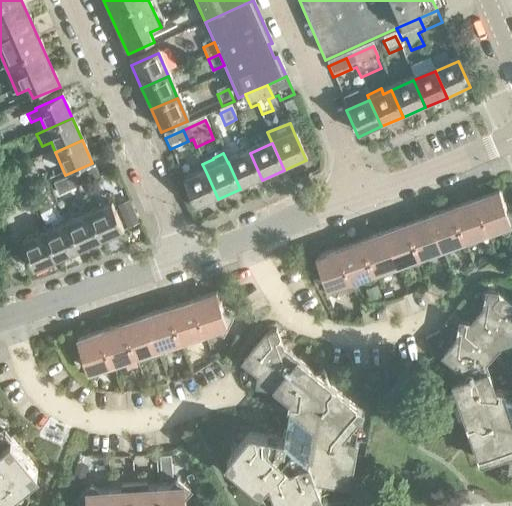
[(262,180),(250,153),(228,162),(240,189),(262,180)]
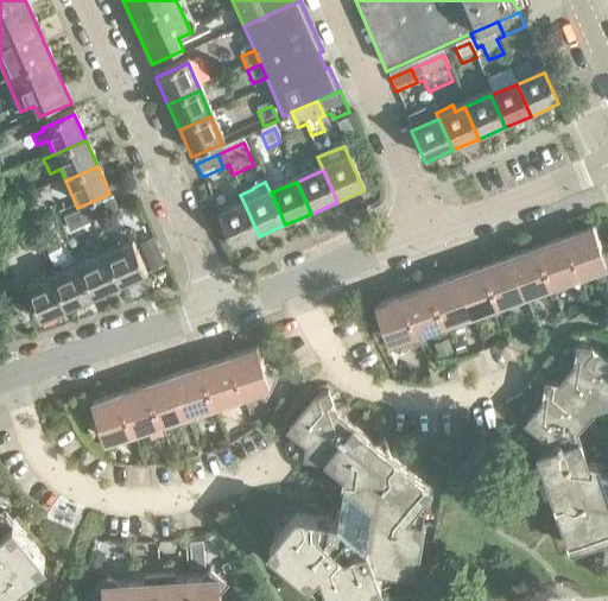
[(90,210),(96,225),(119,214),(113,201),(90,210)]
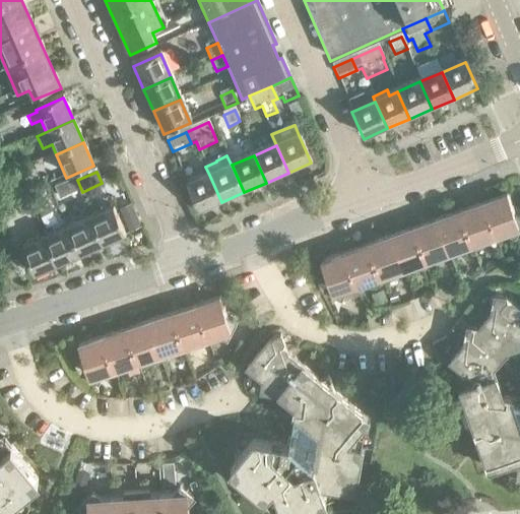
[(19,185),(18,183),(15,175),(0,181),(0,192),(6,205),(16,200),(11,189),(19,185)]
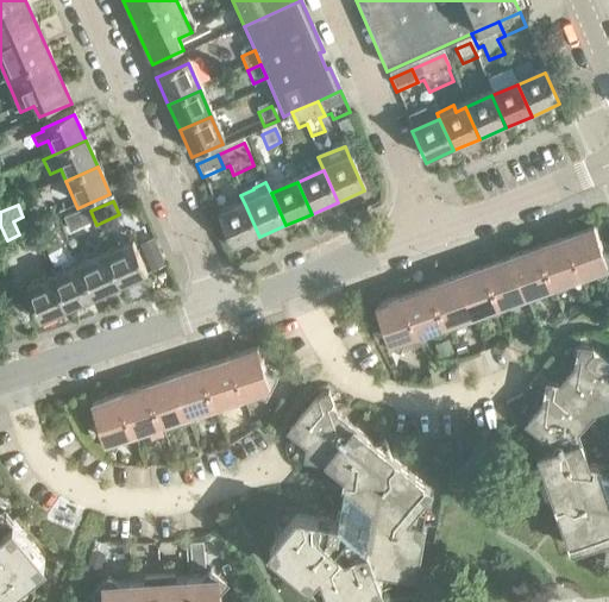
[(259,237),(245,205),(218,217),(232,249),(259,237)]
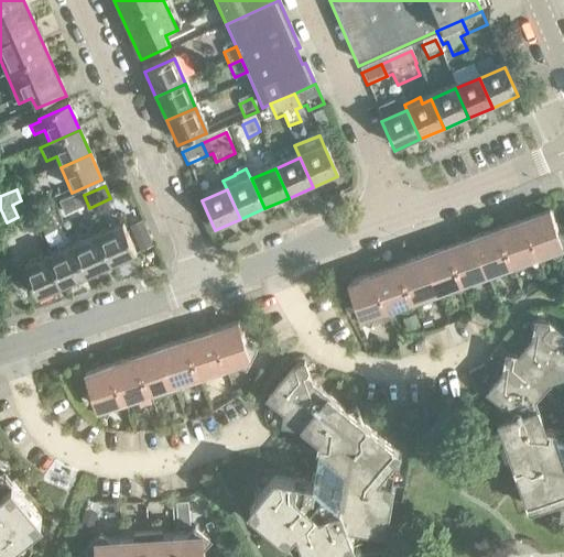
[(65,218),(89,208),(84,195),(60,206),(65,218)]
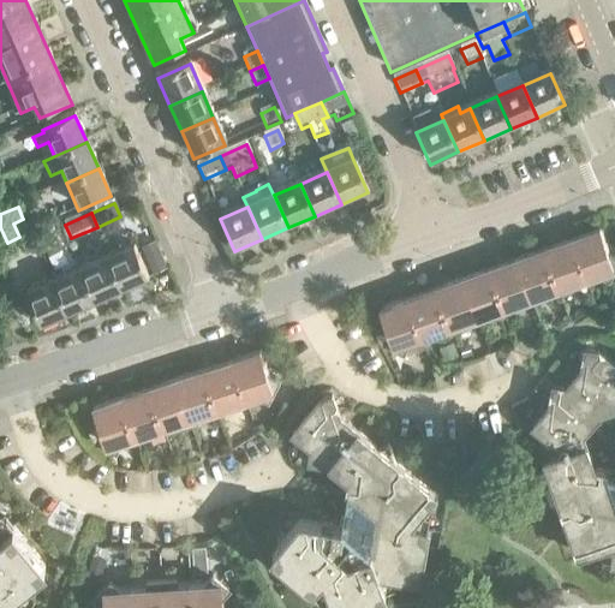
[(34,239),(40,254),(53,246),(48,233),(34,239)]
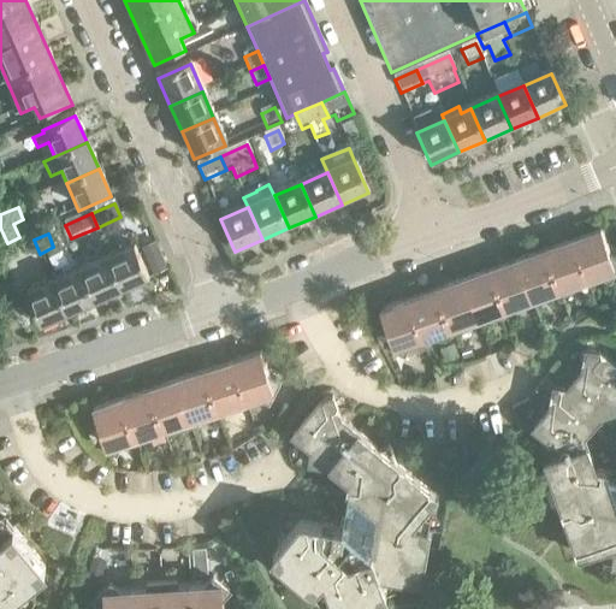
[(572,243),(585,282),(600,277),(609,282),(615,265),(615,261),(609,258),(599,234),(572,243)]
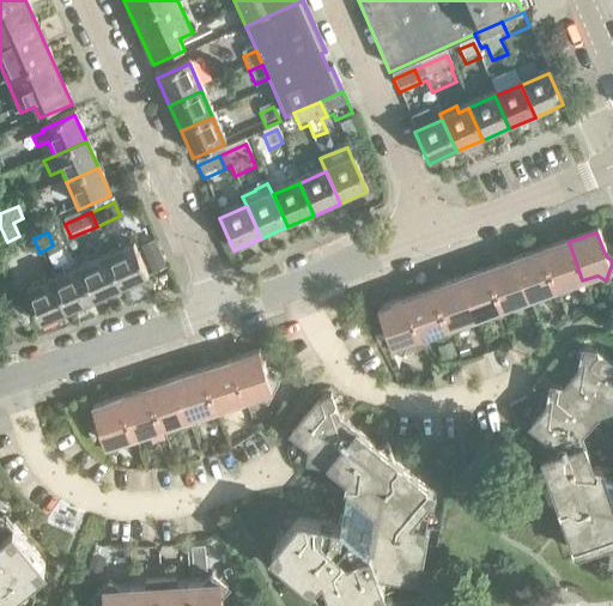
[(28,258),(40,253),(34,238),(20,244),(28,258)]
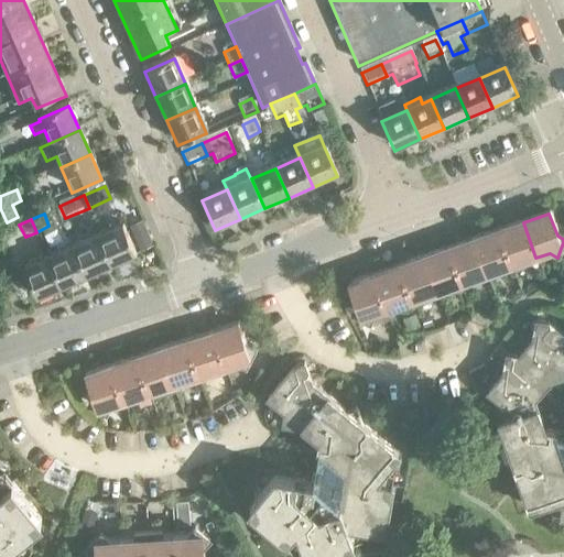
[(524,262),(535,258),(523,222),(500,231),(498,231),(513,273),(525,268),(524,262)]
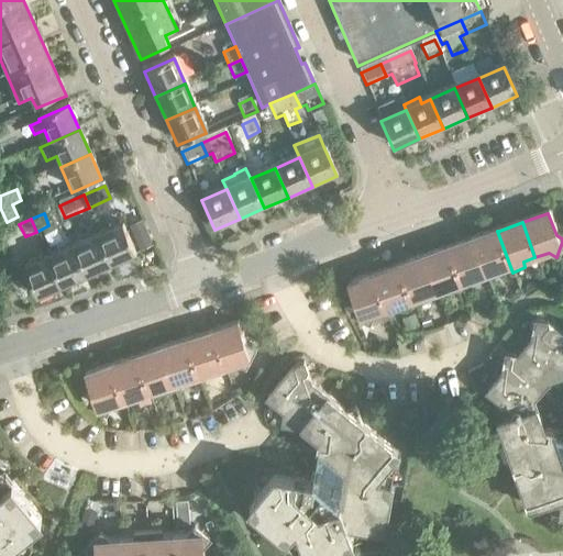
[(122,226),(97,237),(111,268),(135,256),(122,226)]
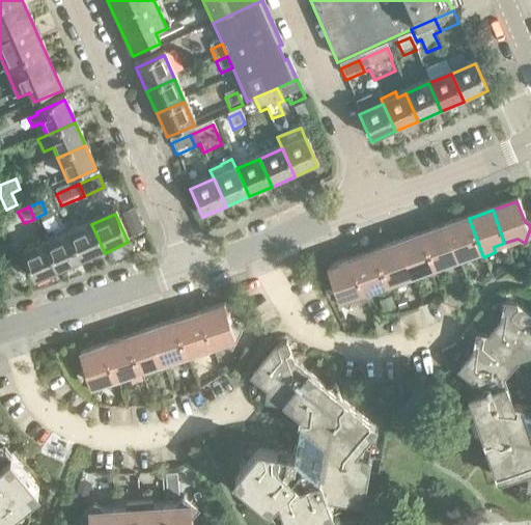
[(471,261),(483,257),(469,218),(446,227),(457,260),(469,256),(471,261)]
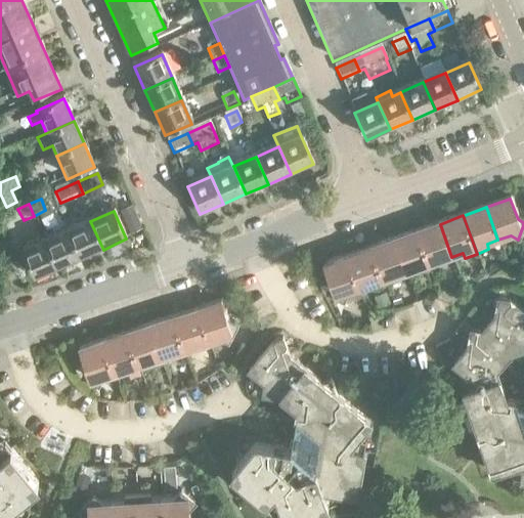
[(103,250),(90,221),(68,231),(81,260),(103,250)]
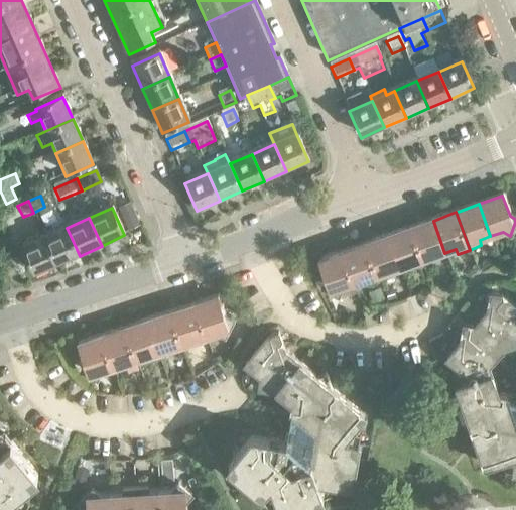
[(410,229),(424,266),(435,262),(433,257),(444,253),(433,221),(410,229)]
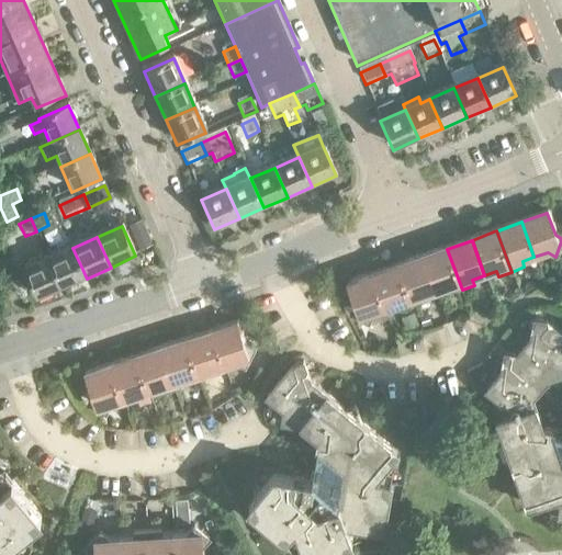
[(87,279),(72,248),(48,259),(63,290),(87,279)]
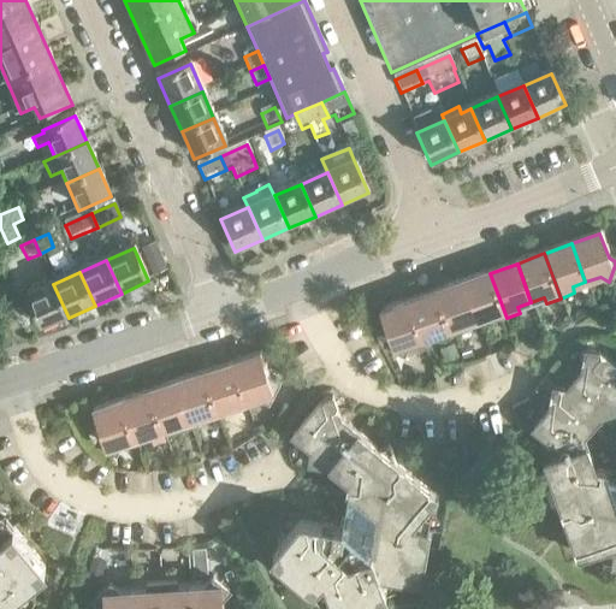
[(507,318),(490,273),(463,283),(477,321),(489,317),(491,323),(507,318)]
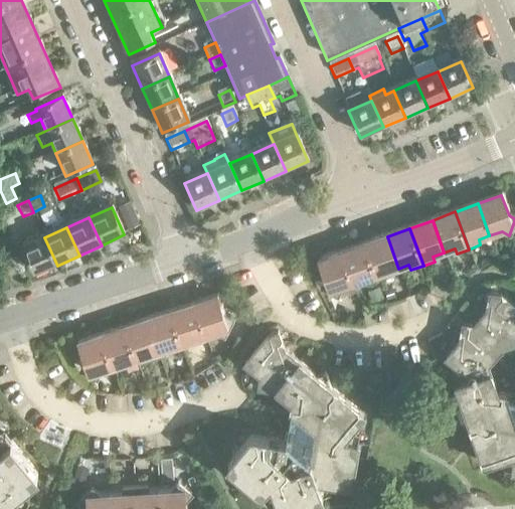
[(398,269),(387,236),(364,244),(377,282),(389,278),(387,273),(398,269)]
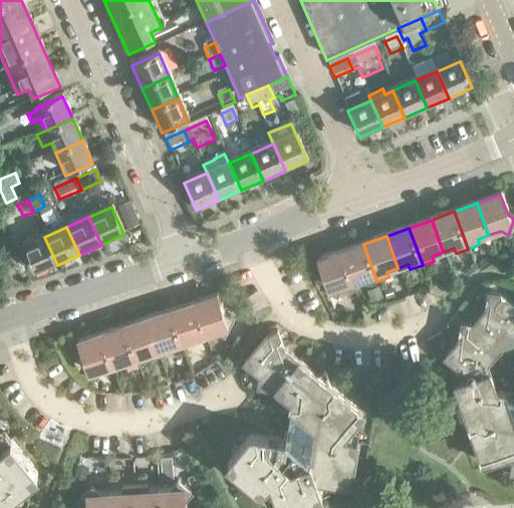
[(57,265),(44,237),(22,247),(34,275),(53,266),(57,265)]
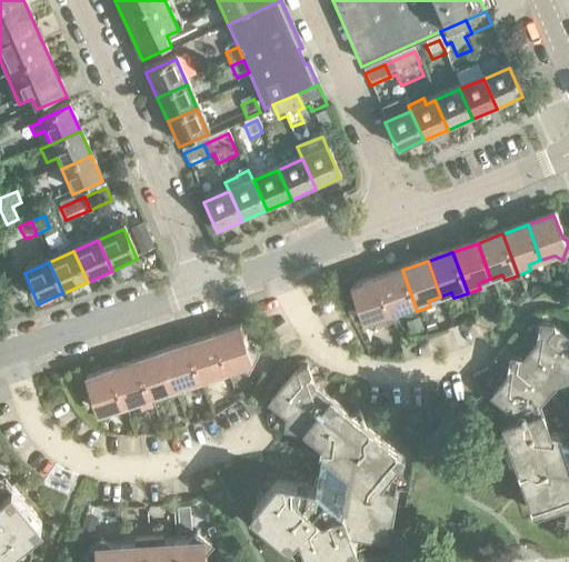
[(402,270),(377,279),(390,314),(401,310),(403,315),(417,311),(402,270)]
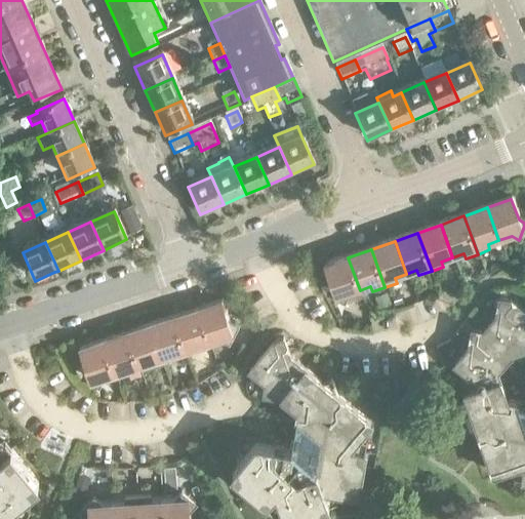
[(364,302),(360,290),(348,257),(324,266),(324,267),(310,271),(314,282),(328,277),(331,287),(328,294),(351,306),(364,302)]
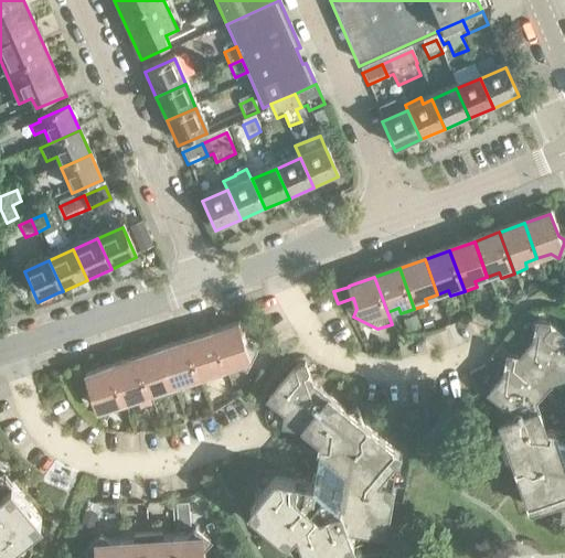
[(548,507),(552,517),(564,519),(564,438),(544,435),(533,404),(547,387),(564,381),(564,375),(563,369),(564,367),(564,341),(548,328),(536,324),(533,344),(519,361),(508,358),(503,378),(489,396),(503,409),(497,417),(530,513),(548,507)]
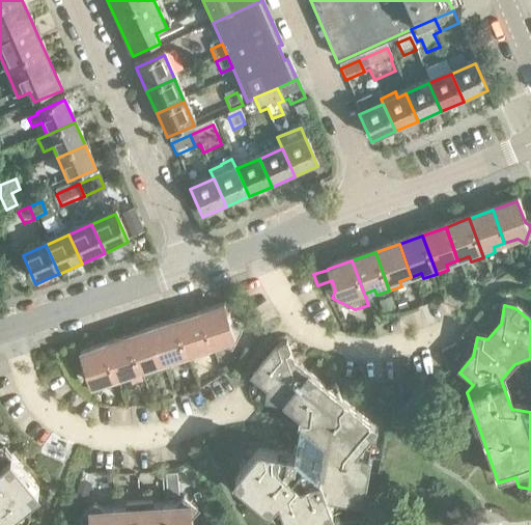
[(224,307),(199,315),(211,349),(223,343),(231,348),(239,332),(230,328),(224,307)]
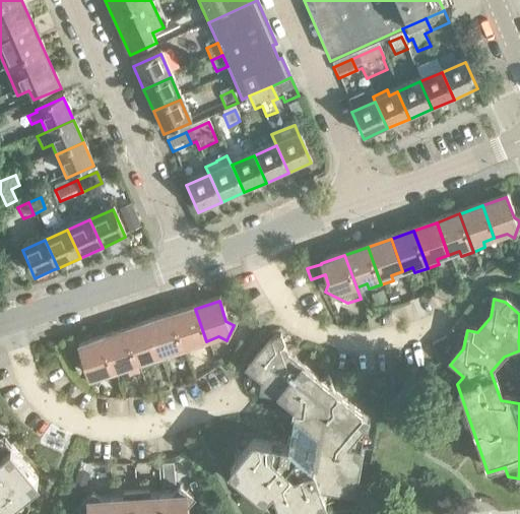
[(206,341),(195,309),(172,317),(185,354),(197,349),(195,344),(206,341)]
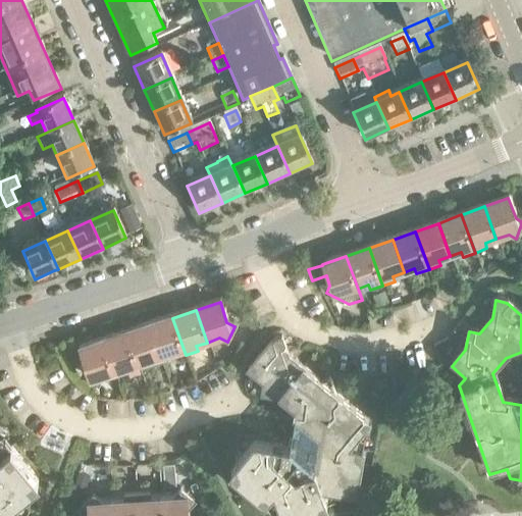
[(150,326),(160,358),(171,354),(173,359),(186,355),(172,318),(150,326)]
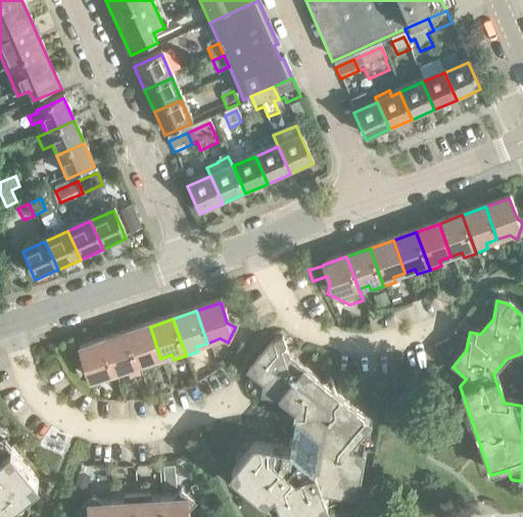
[(127,334),(139,372),(151,368),(150,362),(160,359),(150,327),(127,334)]
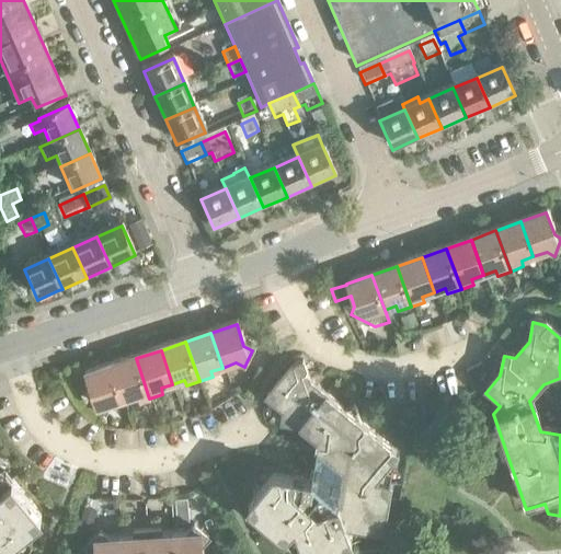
[(136,403),(149,399),(136,358),(111,367),(123,401),(134,396),(136,403)]
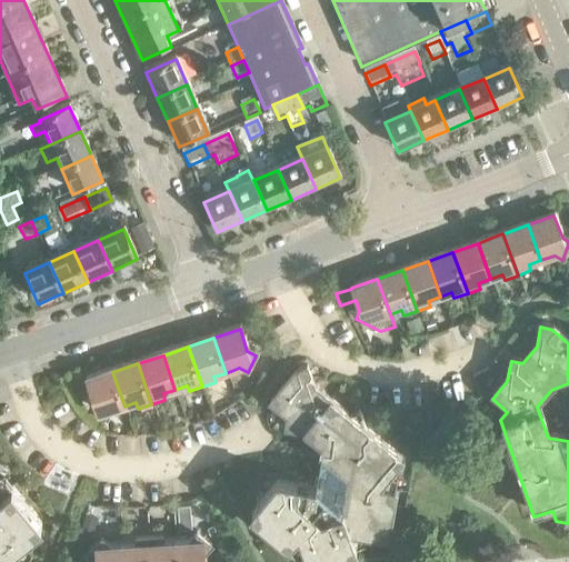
[(306,550),(310,561),(330,561),(366,548),(368,539),(368,538),(387,542),(391,520),(397,484),(389,479),(401,462),(366,433),(359,414),(348,418),(313,390),(306,370),(296,374),(270,404),(288,419),(286,431),(306,434),(322,449),(315,491),(277,485),(251,515),(295,552),(306,550)]
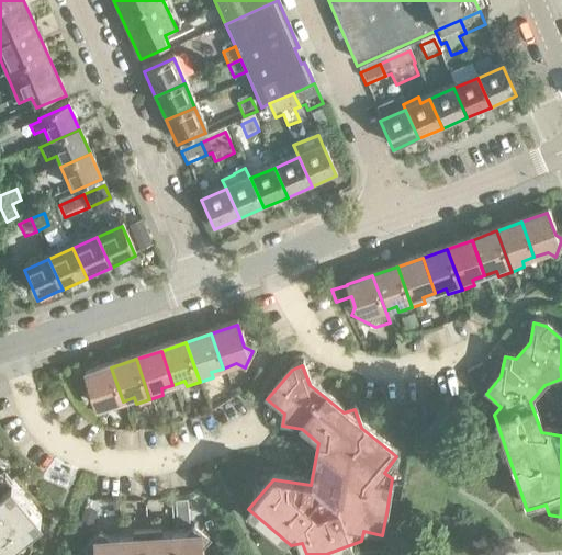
[(123,401),(111,367),(109,369),(85,376),(92,398),(88,407),(105,415),(110,406),(123,401)]
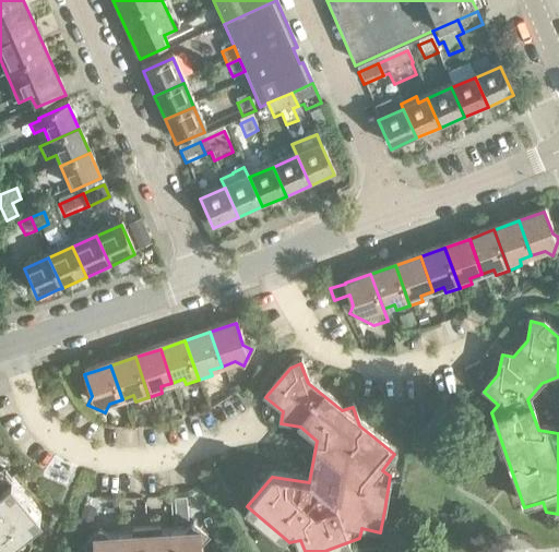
[(26,530),(42,518),(6,475),(0,475),(0,551),(26,551),(32,540),(26,530)]
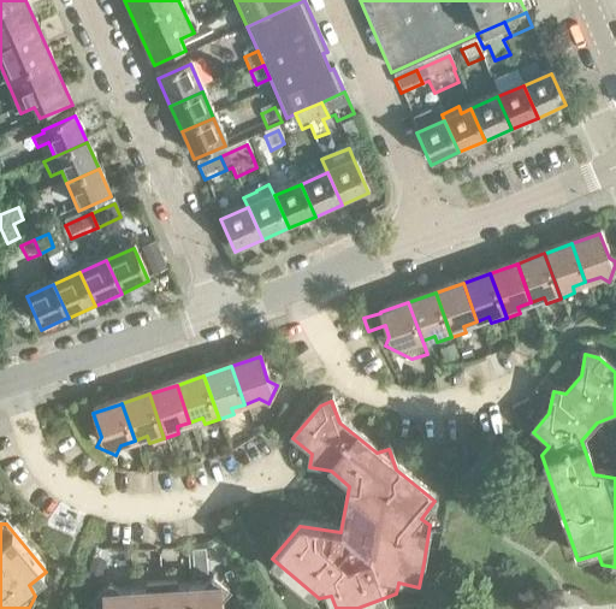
[(191,590),(193,608),(221,608),(221,604),(229,595),(213,580),(206,589),(191,590)]
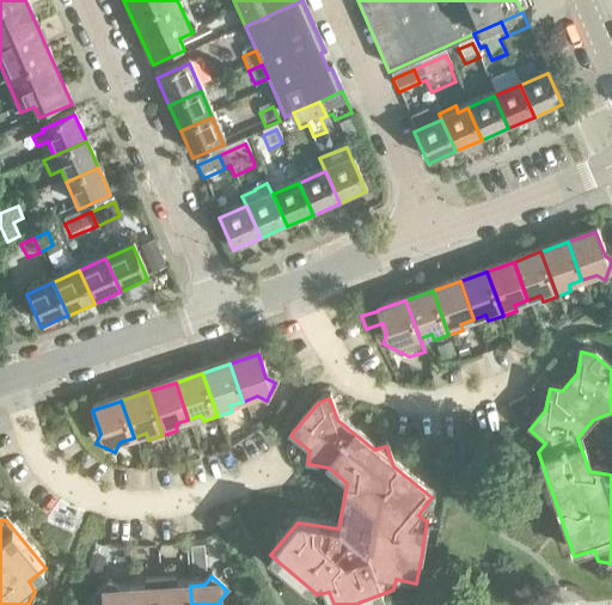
[(191,604),(190,586),(176,587),(176,580),(160,581),(163,604),(191,604)]
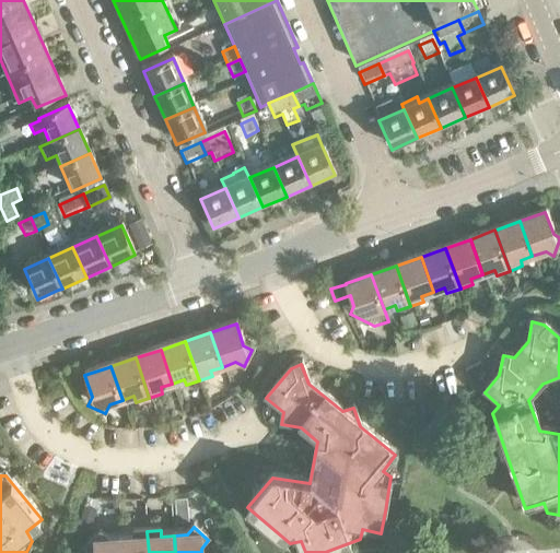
[(149,552),(147,531),(132,532),(133,538),(121,539),(123,552),(149,552)]
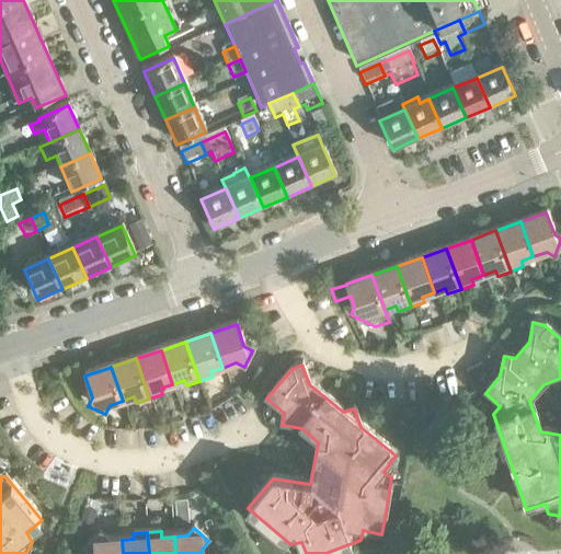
[(123,553),(122,540),(107,541),(100,534),(83,553),(123,553)]
